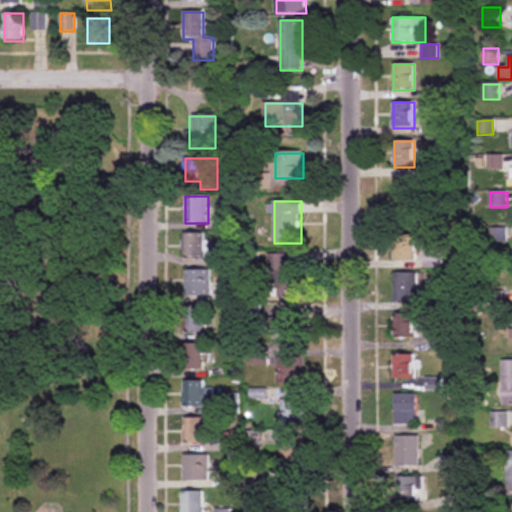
[(183,233),(183,260),(205,260),(205,233),(183,233)]
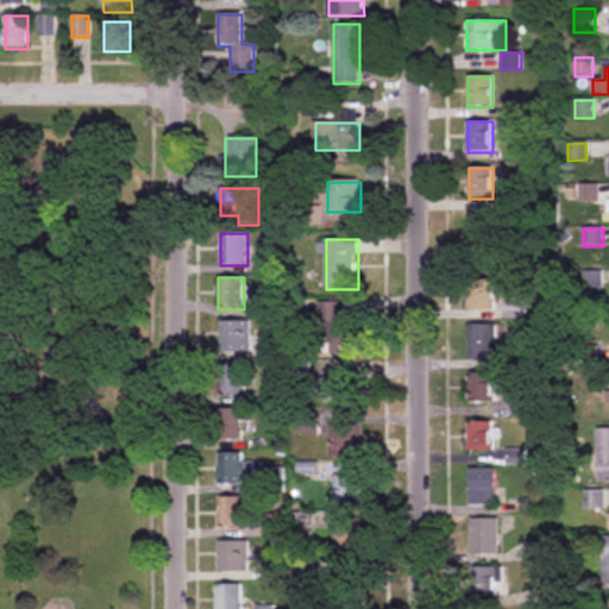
[(469,311),(495,311),(495,280),(469,280),(469,311)]
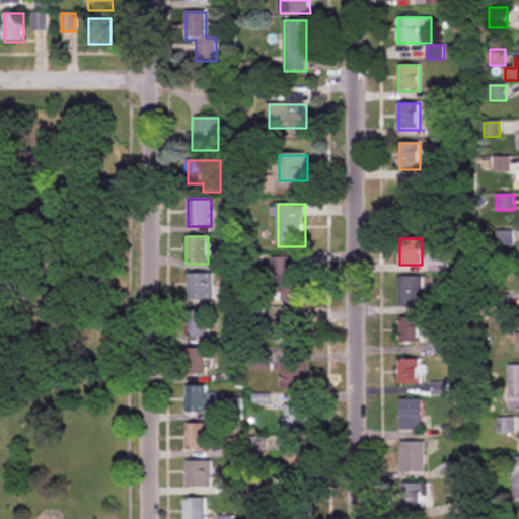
[(304,272),(293,273),(293,257),(275,257),(275,302),(304,302),(304,272)]
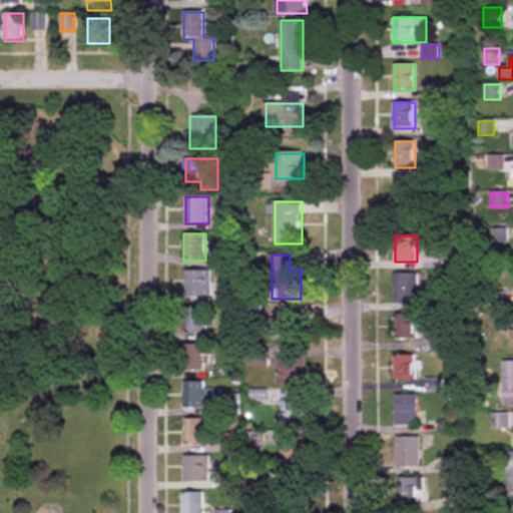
[(211,271),(186,271),(186,297),(211,297),(211,271)]
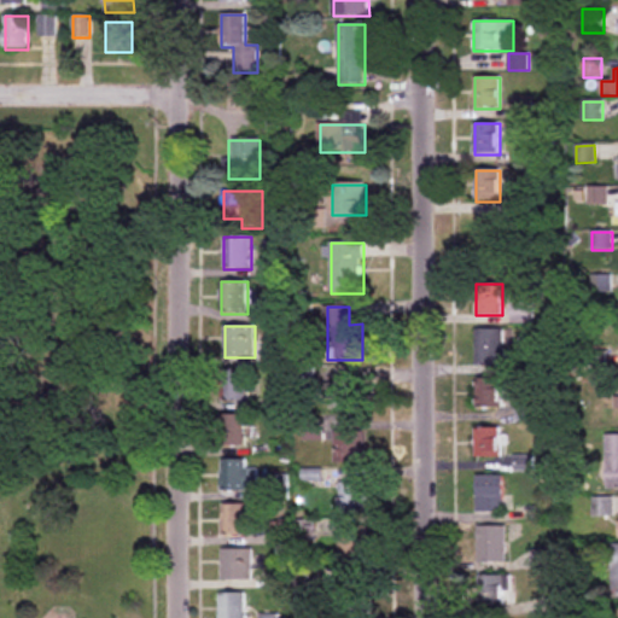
[(477,365),(506,365),(506,330),(478,328),(477,365)]
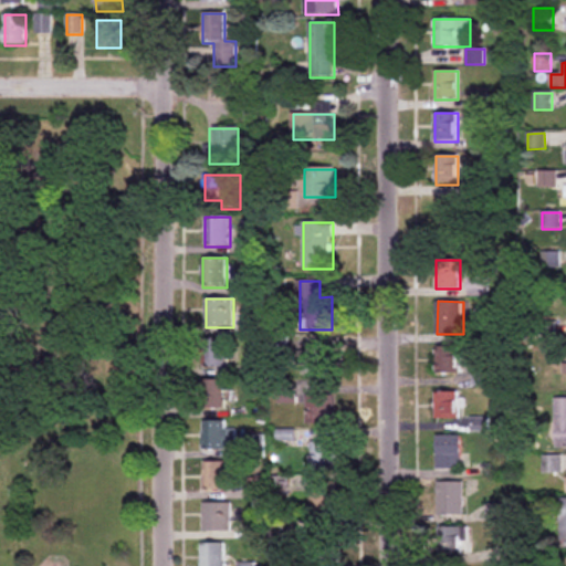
[(228,368),(228,339),(205,339),(205,368),(228,368)]
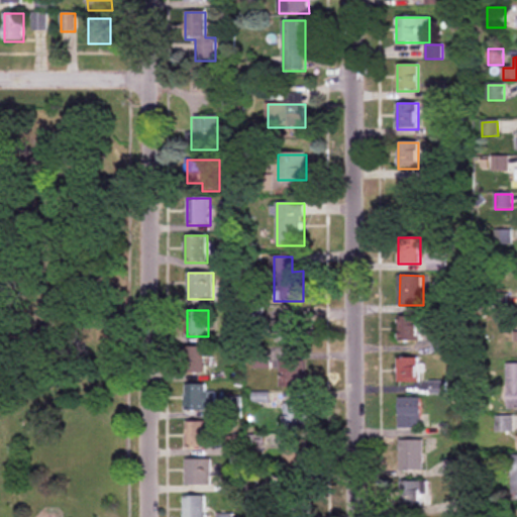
[(399,317),(399,342),(421,342),(421,317),(399,317)]
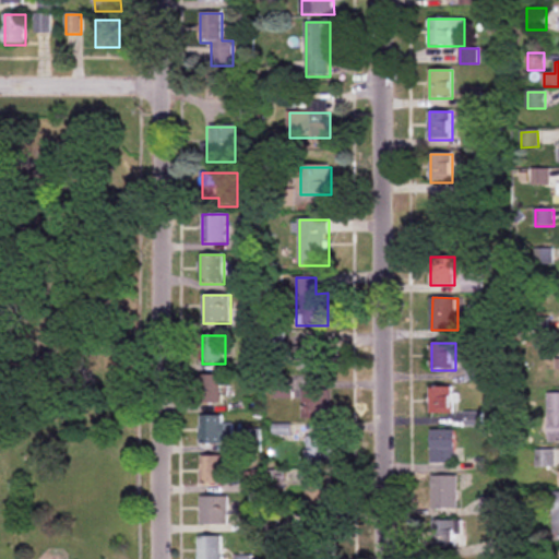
[(330,372),(330,346),(296,346),(296,372),(330,372)]
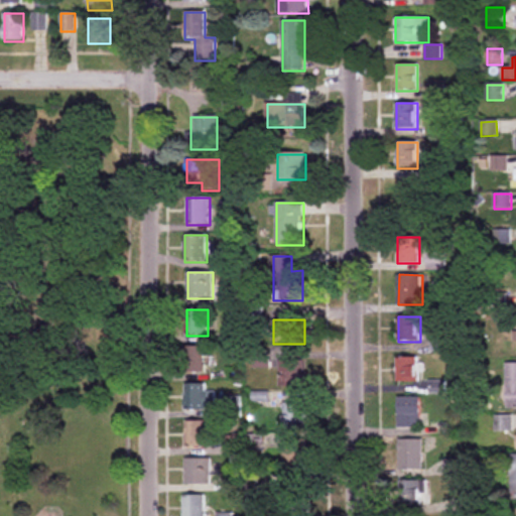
[(184,346),(184,373),(207,373),(207,346),(184,346)]
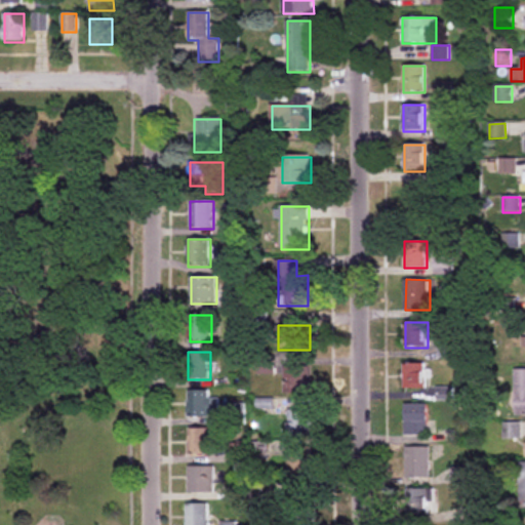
[(405,389),(427,389),(427,363),(405,363),(405,389)]
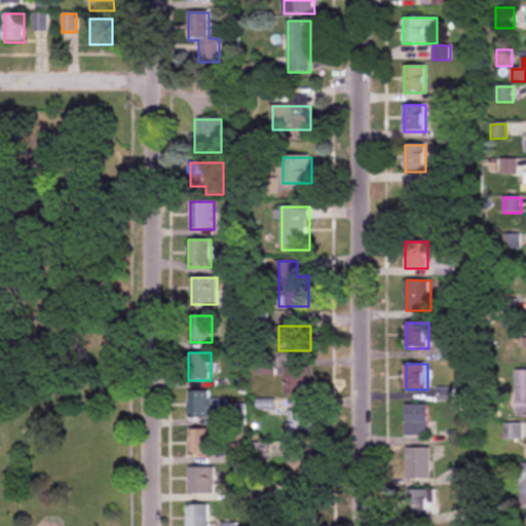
[(312,367),(286,367),(286,393),(312,393),(312,367)]
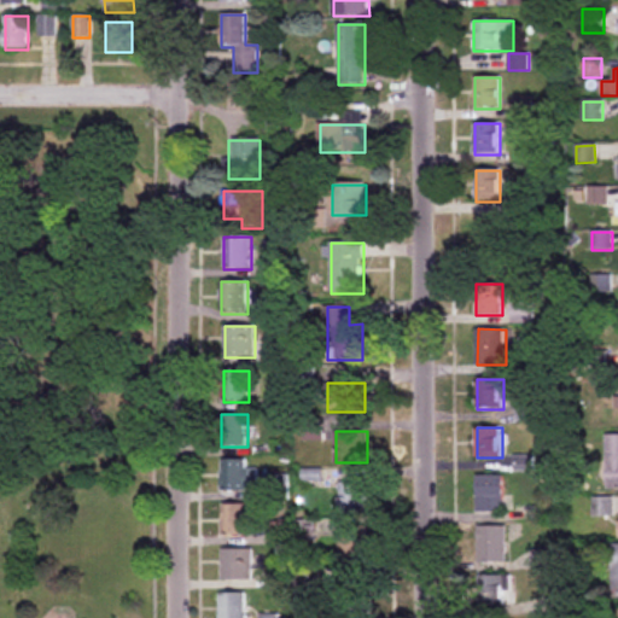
[(617,435),(607,435),(607,489),(617,489),(617,435)]
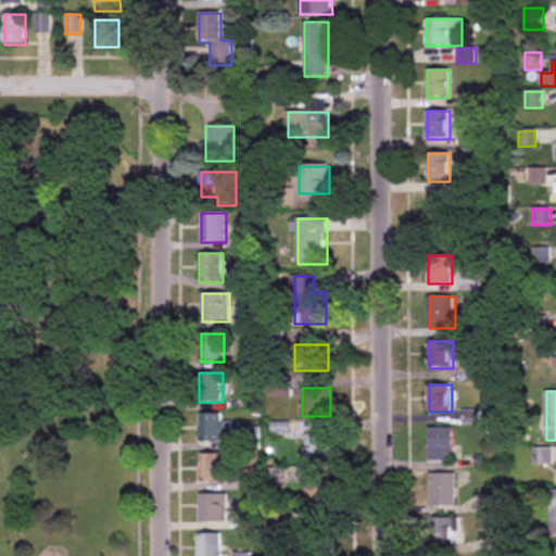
[(223,422),(223,414),(200,414),(200,442),(225,442),(225,433),(234,433),(234,422),(223,422)]
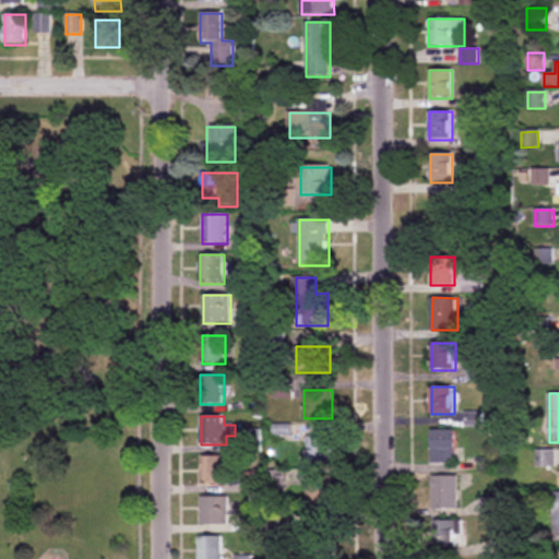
[(244,428),(244,452),(263,452),(263,428),(244,428)]
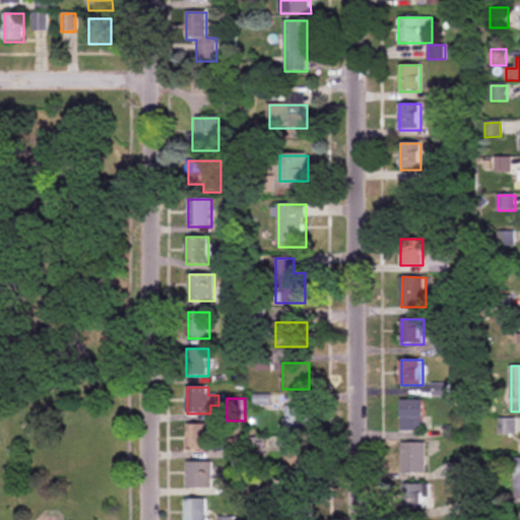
[(425,432),(425,401),(402,401),(402,432),(425,432)]
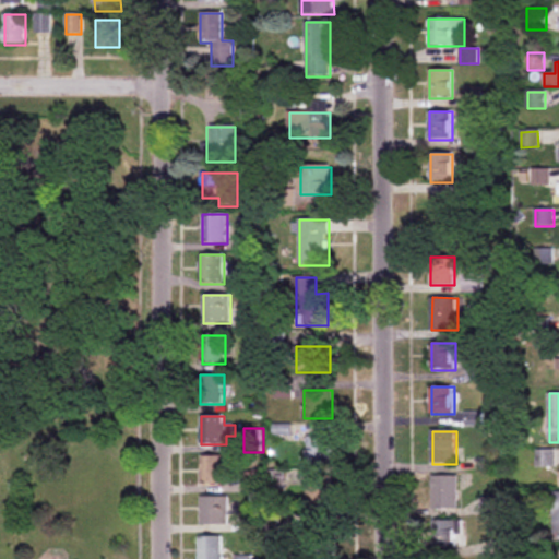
[(308,464),(332,464),(332,436),(308,436),(308,464)]
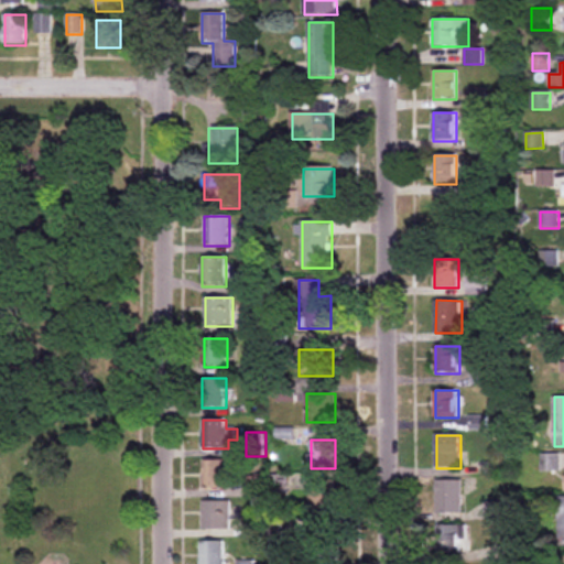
[(204,490),(227,490),(227,461),(204,461),(204,490)]
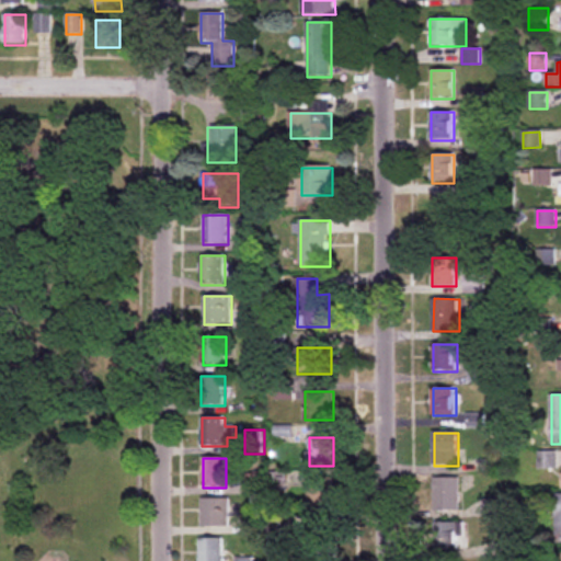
[(333,478),(309,478),(309,514),(333,514),(333,478)]
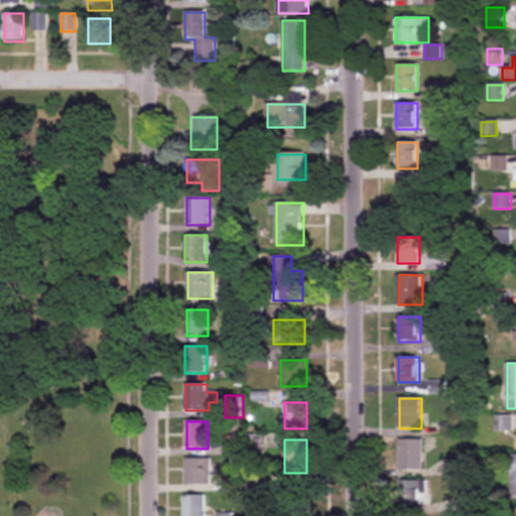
[(400,439),(400,471),(422,471),(422,439),(400,439)]
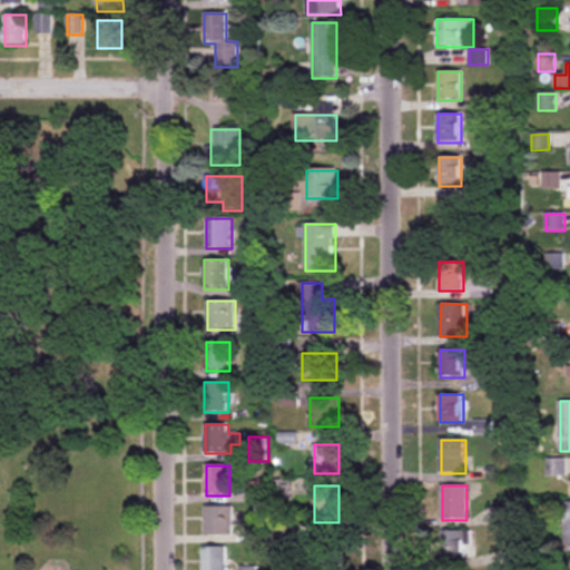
[(235,537),(235,507),(206,507),(206,537),(235,537)]
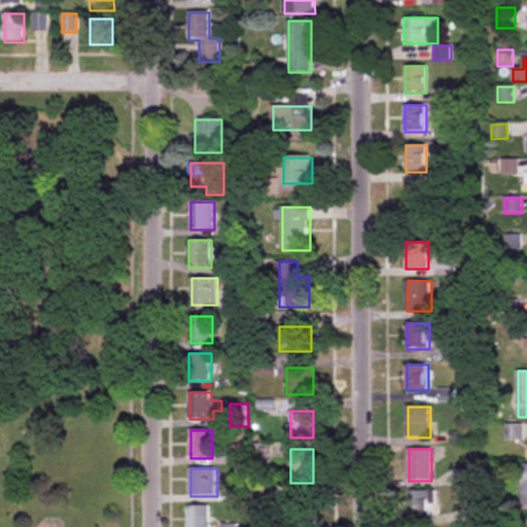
[(431,517),(431,491),(409,491),(409,517),(431,517)]
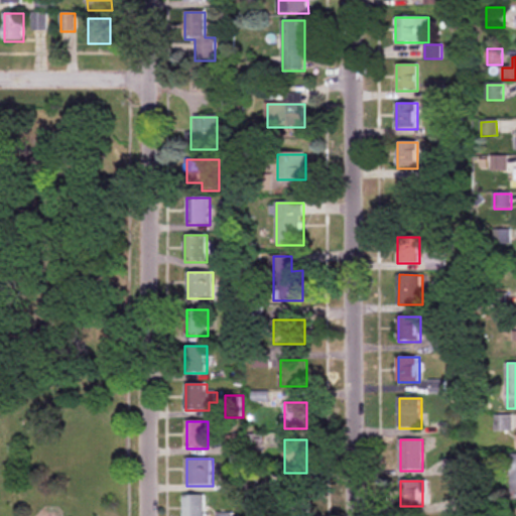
[(284,514),(306,514),(306,485),(284,485),(284,514)]
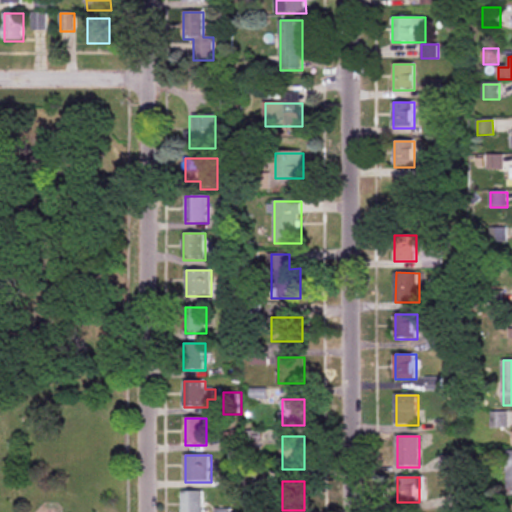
[(204,511),(205,492),(183,492),(182,511),(204,511)]
